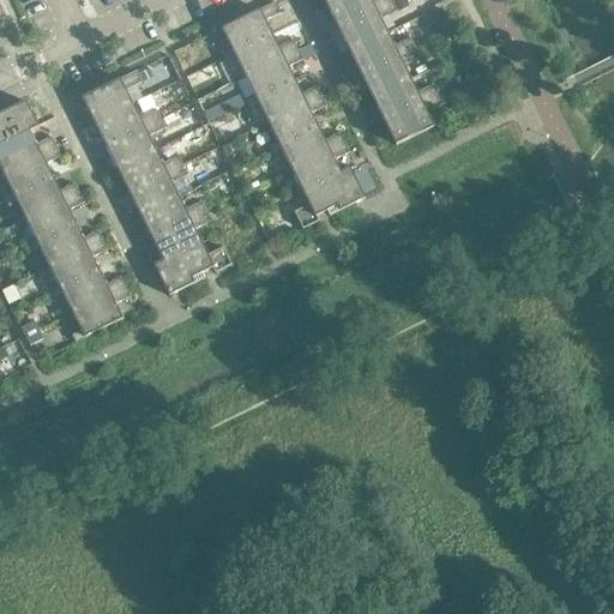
[(338,29),(392,2),(390,0),(373,0),(372,1),(371,0),(339,0),(326,6),(338,29)]
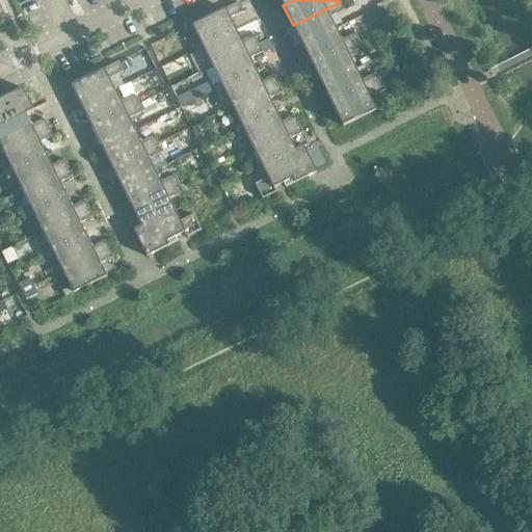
[(336,29),(330,17),(344,10),(340,2),(293,25),(302,46),(336,29)]
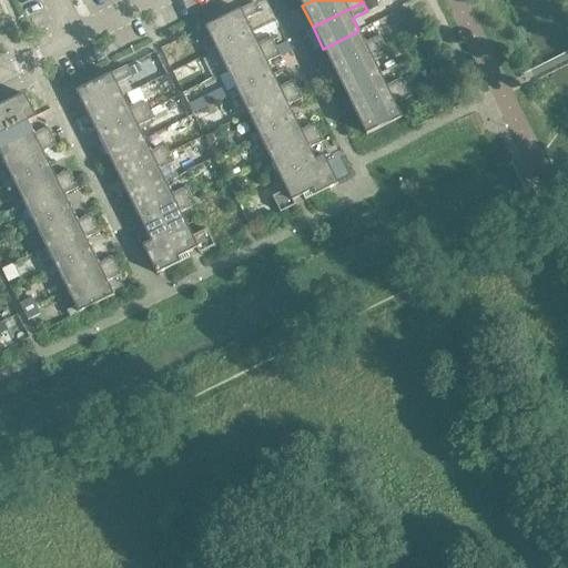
[(252,32),(245,20),(259,13),(254,3),(241,10),(205,28),(216,50),(252,32)]
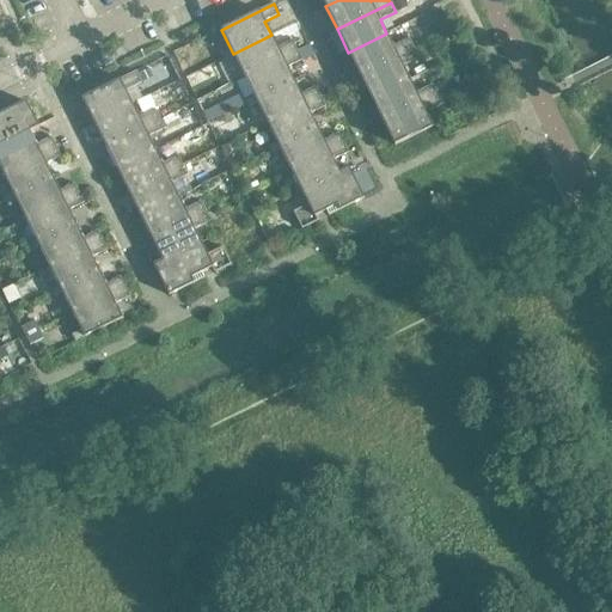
[(360,75),(414,49),(409,40),(393,47),(386,34),(348,53),(360,75)]
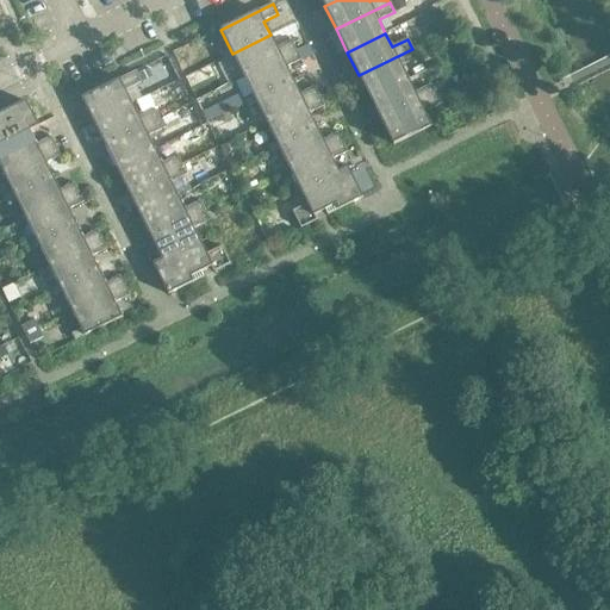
[(243,76),(296,51),(291,42),(278,49),(271,35),(232,54),(243,76)]
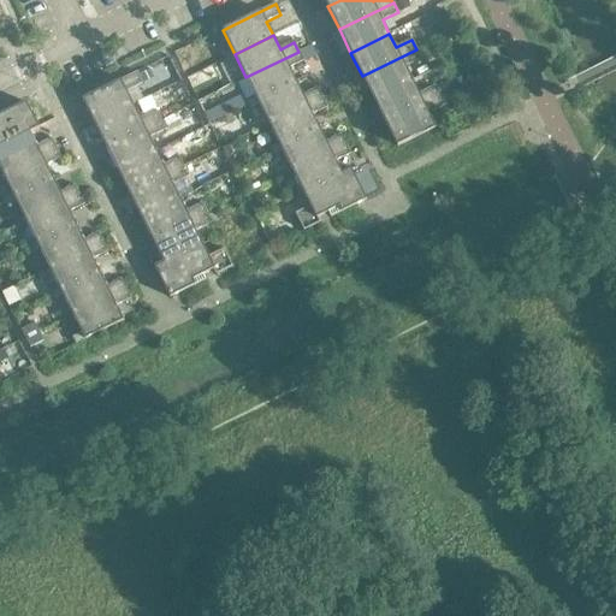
[(413,81),(406,66),(421,59),(416,49),(362,76),(374,99),(413,81)]
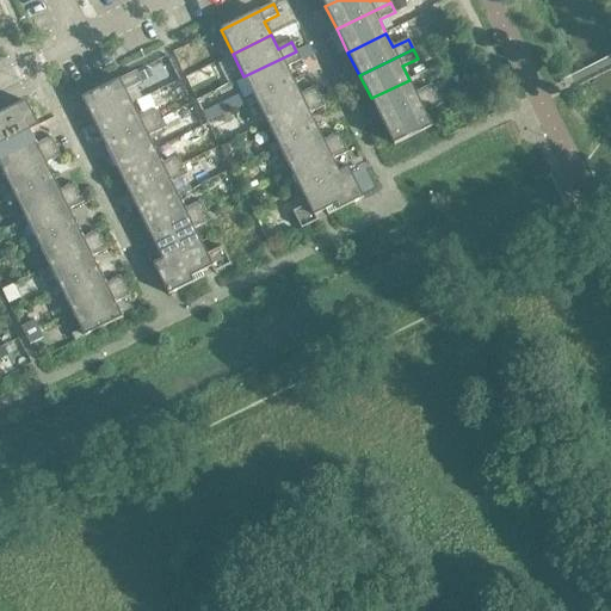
[(294,81),(288,67),(301,60),(296,51),(244,76),(255,100),(294,81)]
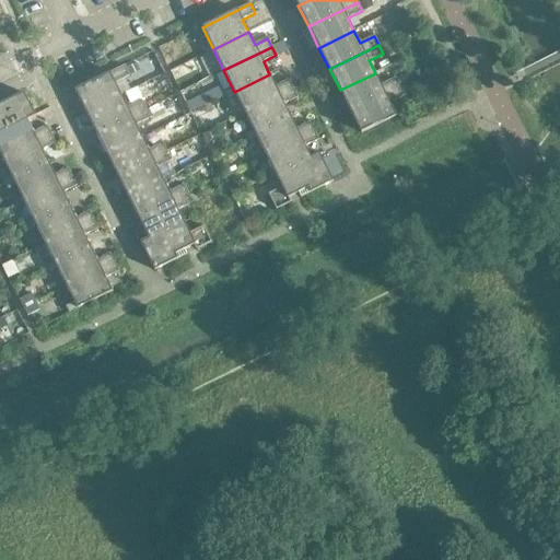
[(121,95),(115,82),(129,76),(125,67),(111,73),(76,91),(85,112),(121,95)]
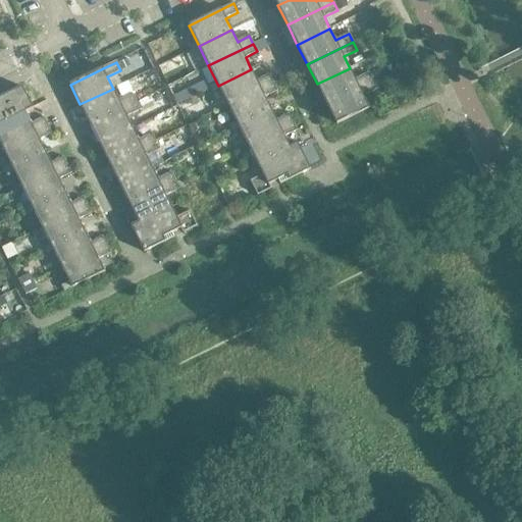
[(326,104),(372,82),(368,73),(355,80),(350,68),(317,84),(326,104)]
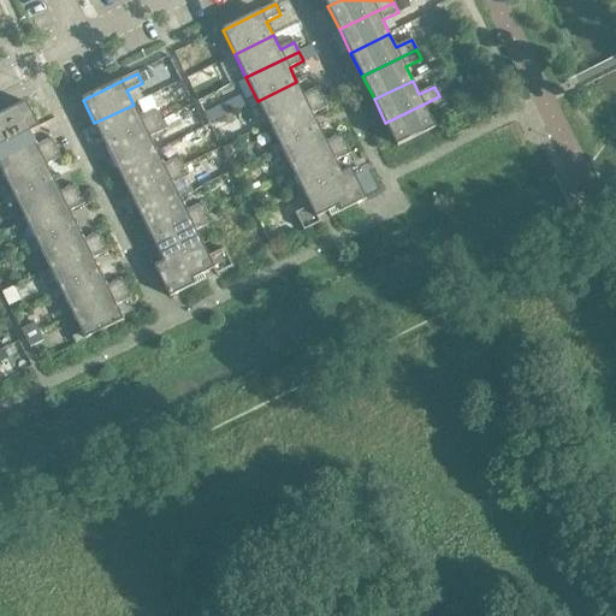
[(270,124),(323,98),(318,88),(303,95),(296,82),(258,101),(270,124)]
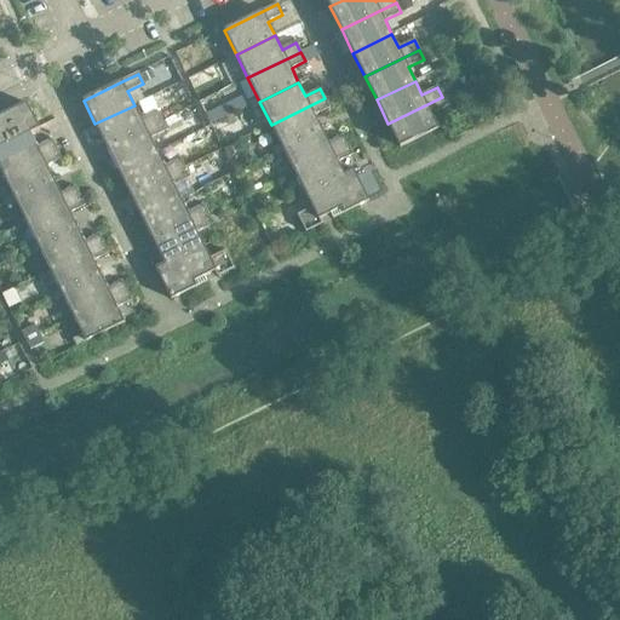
[(438,128),(431,114),(447,105),(442,97),(388,124),(400,148),(438,128)]
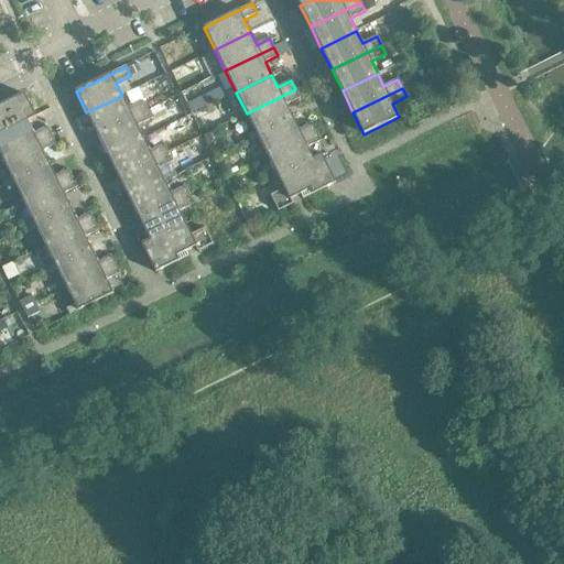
[(293,118),(286,105),(300,98),(295,89),(247,114),(257,134),(293,118)]
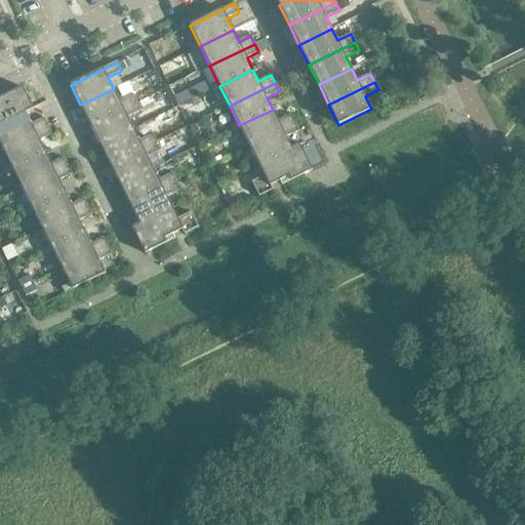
[(0,126),(27,114),(34,110),(23,88),(0,98),(0,126)]
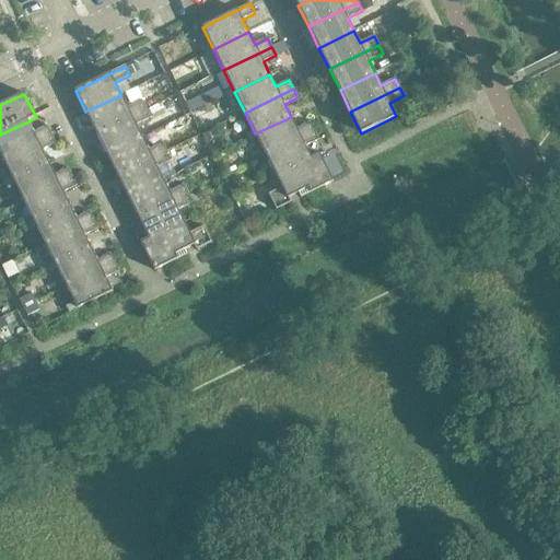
[(96,133),(146,109),(141,101),(127,107),(121,95),(85,112),(96,133)]
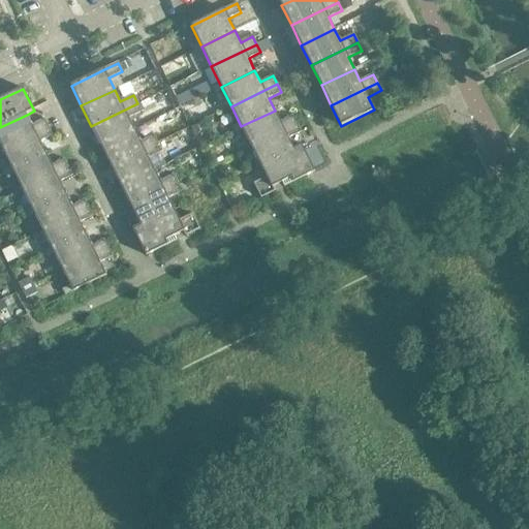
[(134,129),(128,118),(142,112),(137,103),(91,126),(100,146),(134,129)]
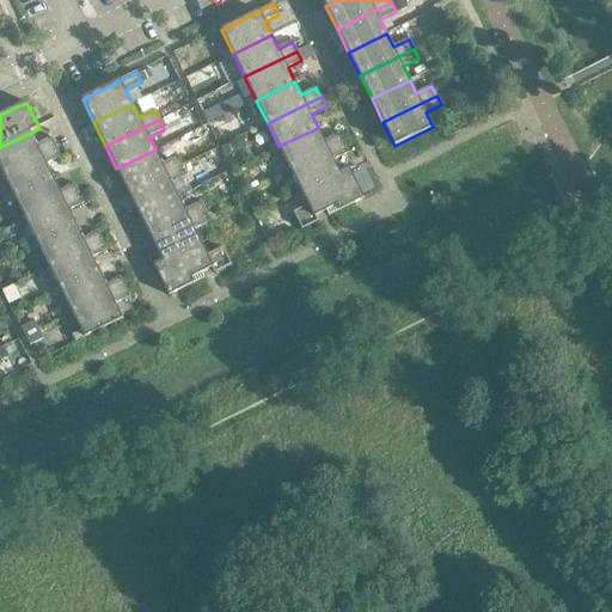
[(291,170),(343,144),(338,134),(324,141),(318,128),(279,146),(291,170)]
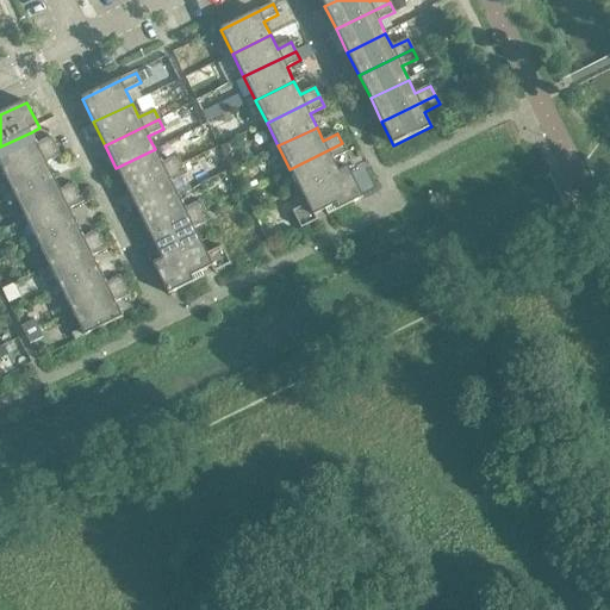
[(0,167),(4,173),(55,147),(51,138),(37,144),(31,132),(0,147),(0,167)]
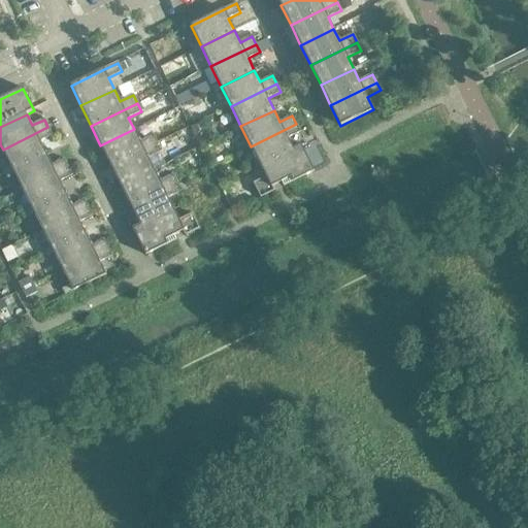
[(293,149),(288,138),(300,132),(296,124),(251,146),(260,165),(293,149)]
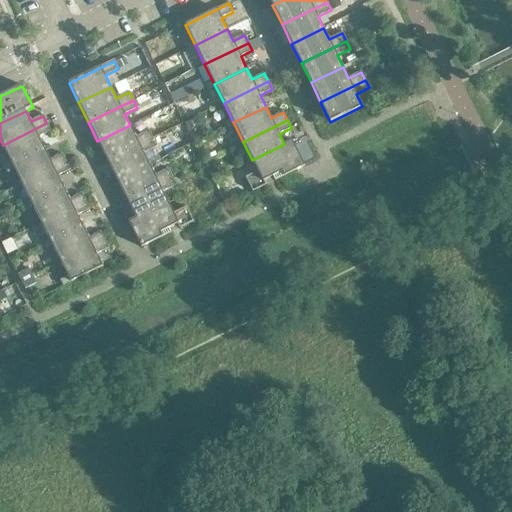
[(44,149),(39,137),(50,131),(46,123),(3,145),(12,165),(44,149)]
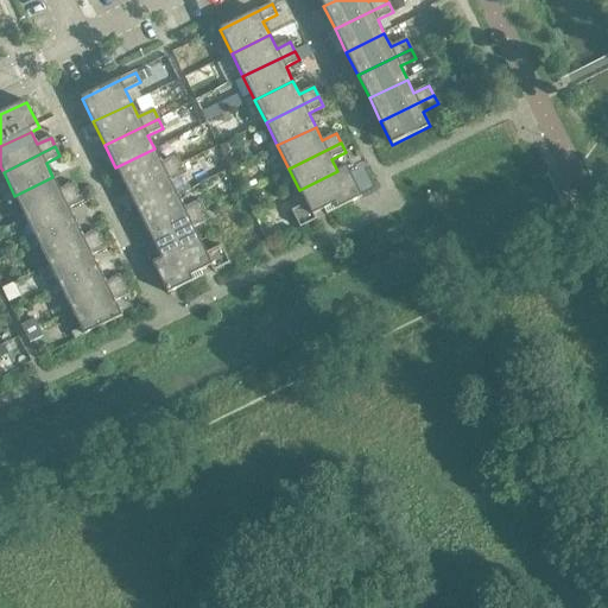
[(127,191),(181,164),(176,156),(160,163),(154,149),(115,168),(127,191)]
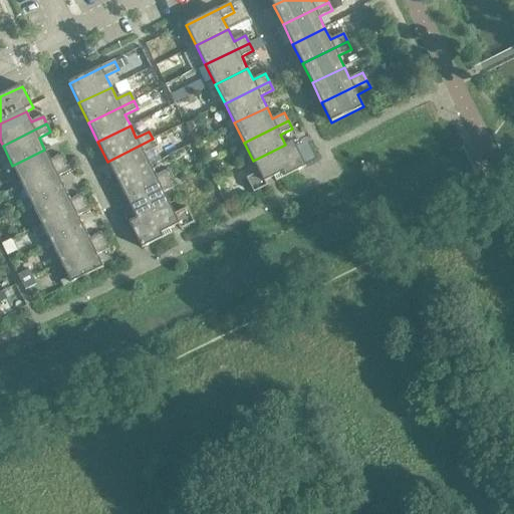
[(150,165),(144,154),(157,147),(153,139),(107,162),(117,181),(150,165)]
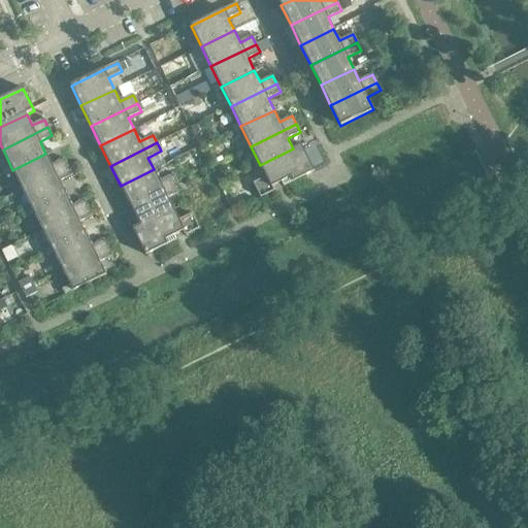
[(293,149),(260,165),(248,171),(261,198),(274,191),(272,187),(287,179),(302,171),(304,175),(283,186),(284,187),(315,171),(301,144),(293,149)]
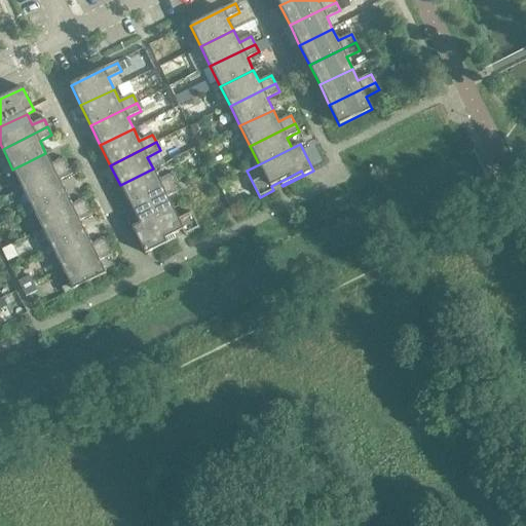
[(23,189),(68,166),(64,158),(51,164),(45,153),(12,170),(23,189)]
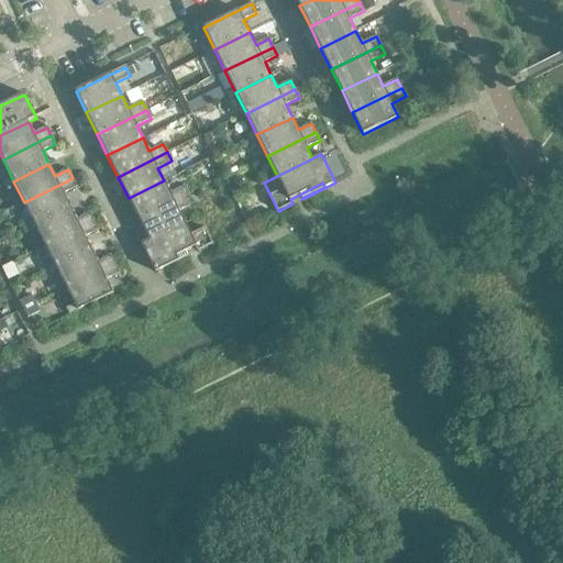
[(70,207),(64,194),(77,187),(73,178),(24,202),(35,224),(70,207)]
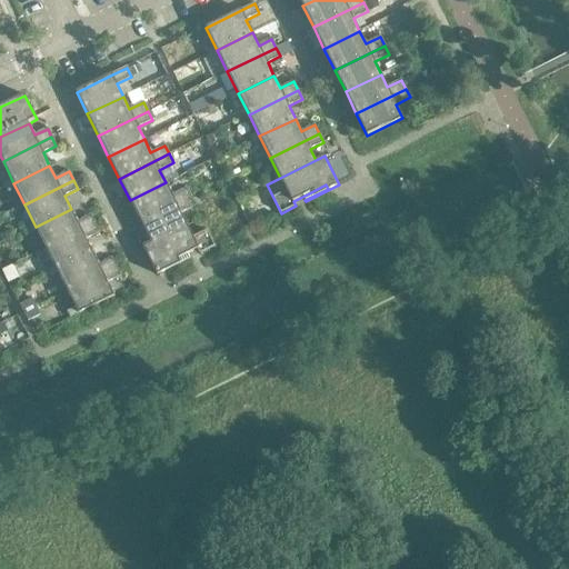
[(140,221),(190,197),(186,188),(172,196),(166,182),(130,200),(140,221)]
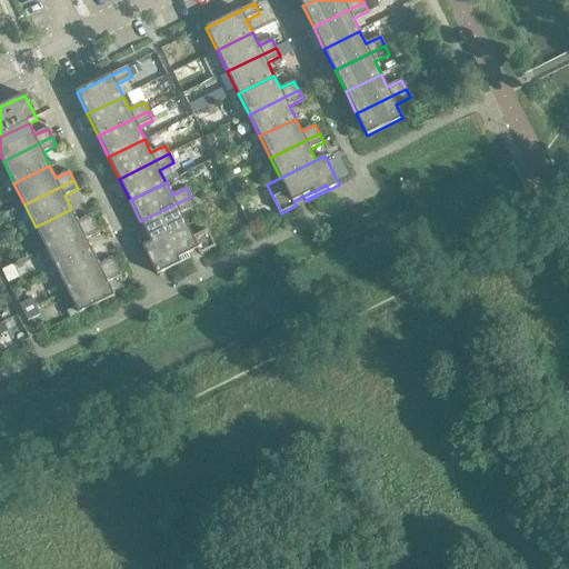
[(187,225),(180,212),(195,206),(190,197),(140,221),(150,242),(187,225)]
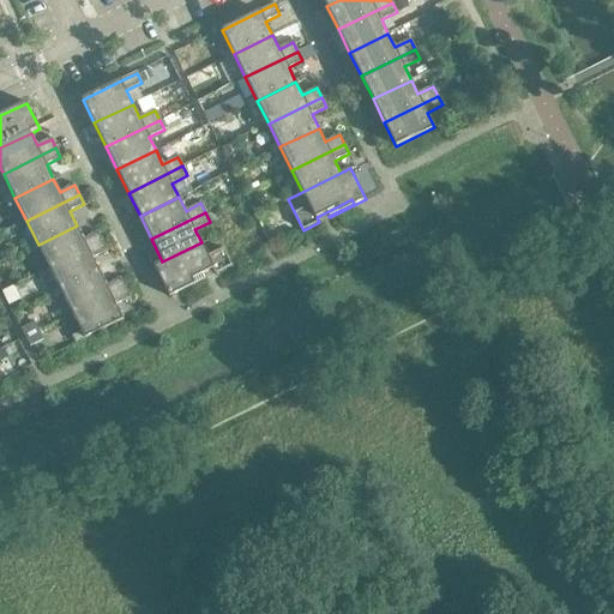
[(49,268),(102,241),(97,233),(84,239),(77,226),(38,245),(49,268)]
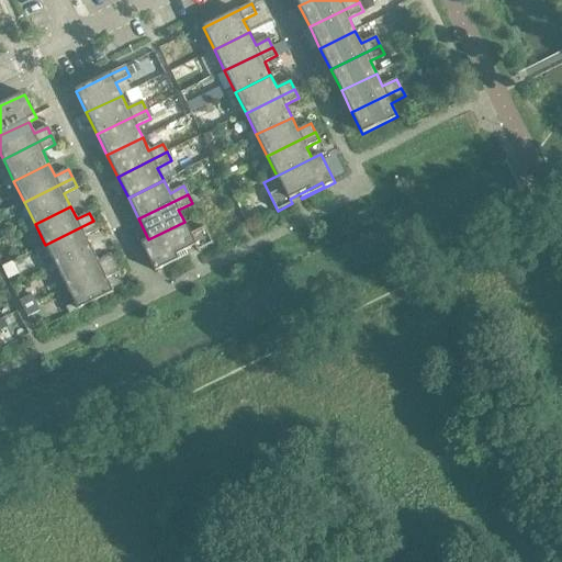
[(91,249),(85,236),(98,229),(93,221),(45,245),(56,267),(91,249)]
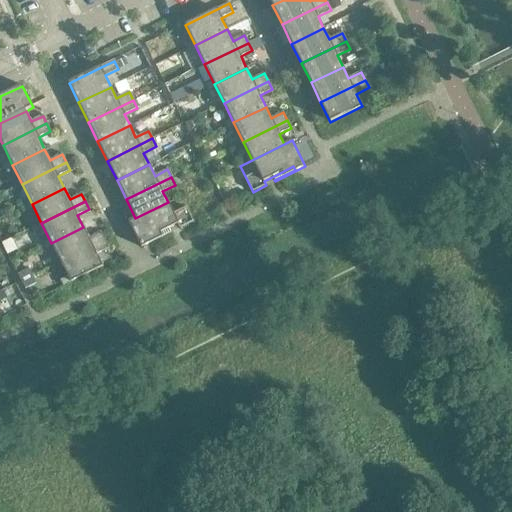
[(148,238),(177,224),(180,228),(193,222),(186,208),(174,214),(168,202),(135,218),(128,222),(141,248),(151,243),(148,238)]
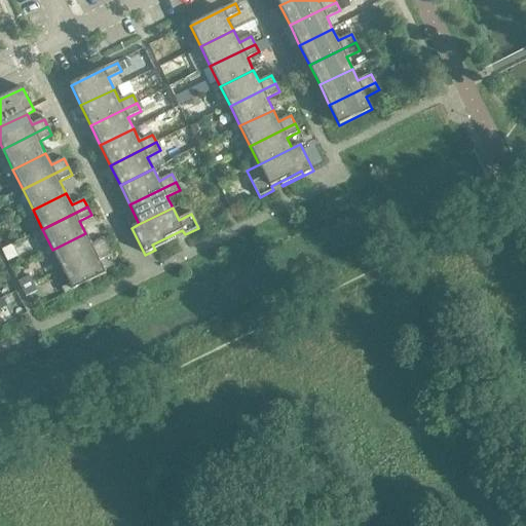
[(63,269),(108,247),(104,238),(91,245),(85,233),(52,250),(63,269)]
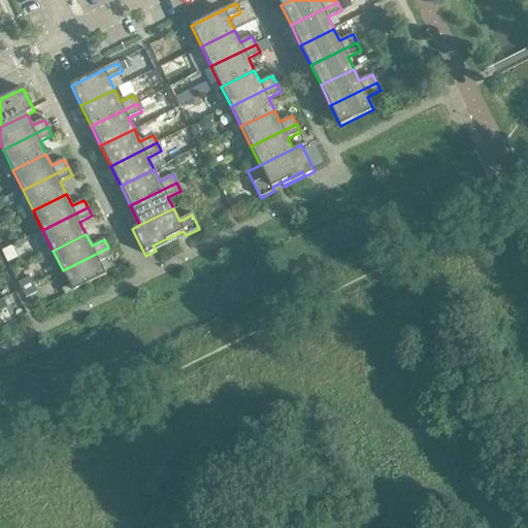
[(106,274),(100,262),(112,256),(108,248),(63,270),(70,286),(63,290),(65,294),(73,291),(106,274)]
